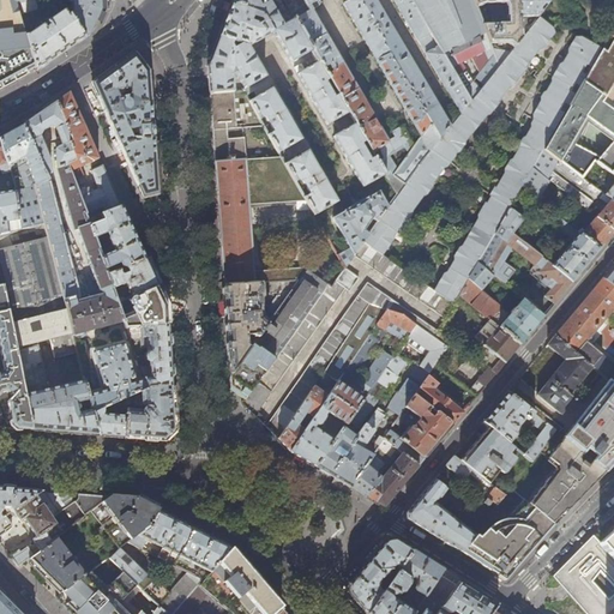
[(32,60),(17,4),(30,0),(0,0),(0,86),(24,74),(34,68),(32,60)]
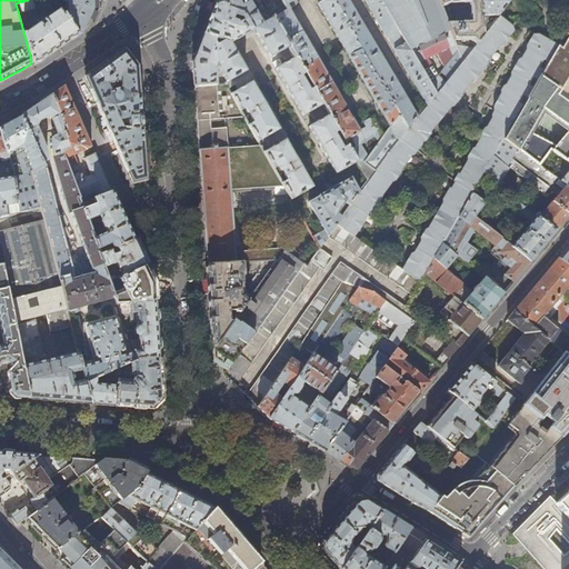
[(77,36),(82,31),(93,9),(92,0),(62,0),(63,5),(67,5),(67,13),(62,16),(59,11),(29,31),(27,29),(27,28),(22,13),(35,11),(31,0),(28,0),(16,3),(30,56),(31,63),(32,66),(71,39),(77,36)]
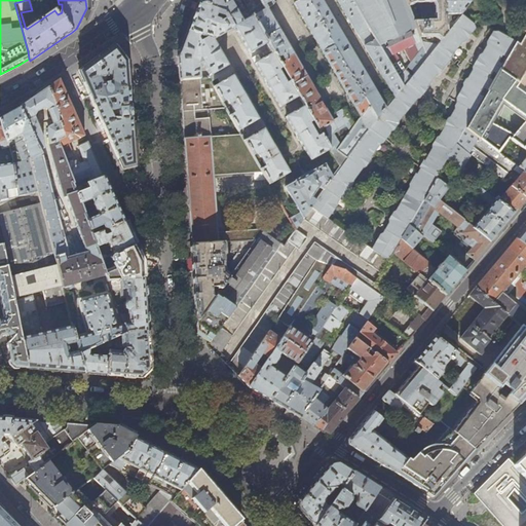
[(198,0),(192,19),(180,51),(178,58),(180,80),(208,79),(221,102),(226,100),(233,113),(229,115),(237,130),(257,119),(232,76),(231,77),(226,67),(227,67),(212,41),(234,29),(249,54),(268,43),(242,0),(198,0)]
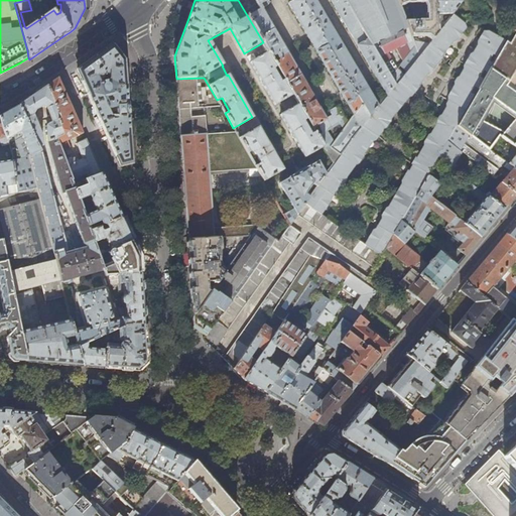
[(238,0),(263,42),(269,52),(272,57),(276,55),(279,60),(275,62),(277,68),(285,80),(293,95),(298,103),(302,101),(305,105),(301,107),(307,119),(315,132),(324,146),(346,118),(345,116),(345,117),(341,110),(342,110),(341,109),(339,106),(339,105),(329,110),(329,111),(330,110),(332,115),(326,118),(262,9),(267,6),(269,2),(267,0),(238,0)]
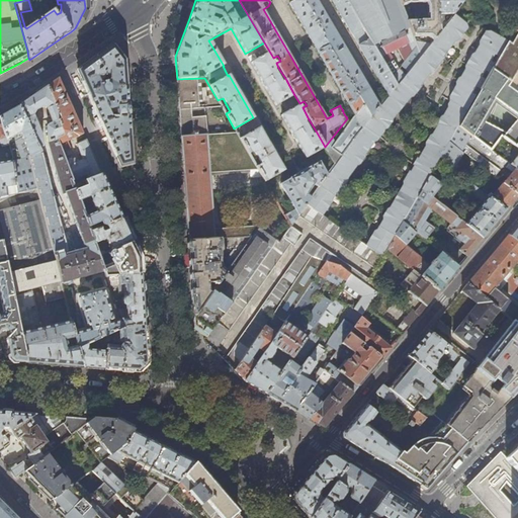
[(333,160),(335,164),(379,106),(316,0),(294,0),(288,3),(355,114),(331,148),(338,153),(333,160)]
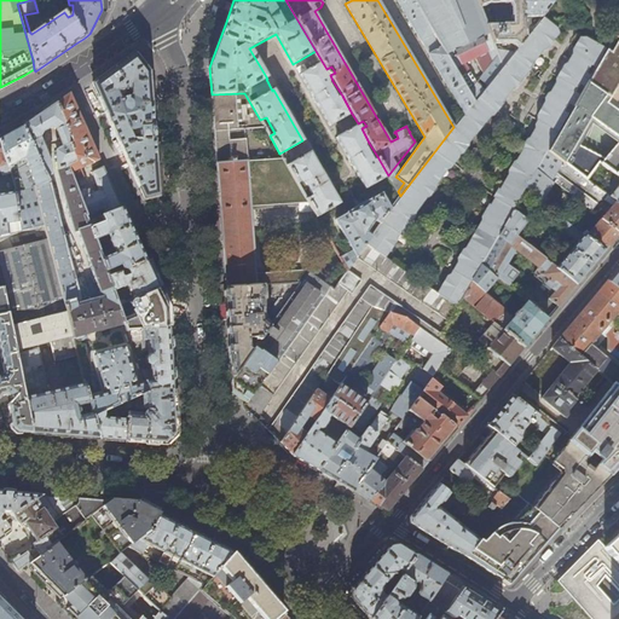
[(412,0),(395,0),(463,114),(474,102),(462,82),(453,69),(412,0)]
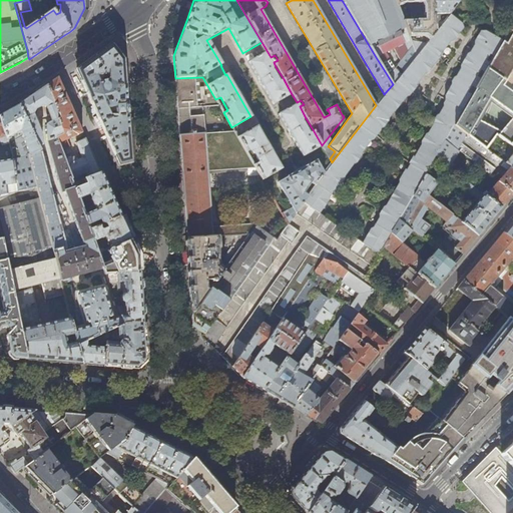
[(342,0),(376,57),(411,40),(409,36),(403,20),(403,19),(399,10),(398,6),(395,0),(342,0)]
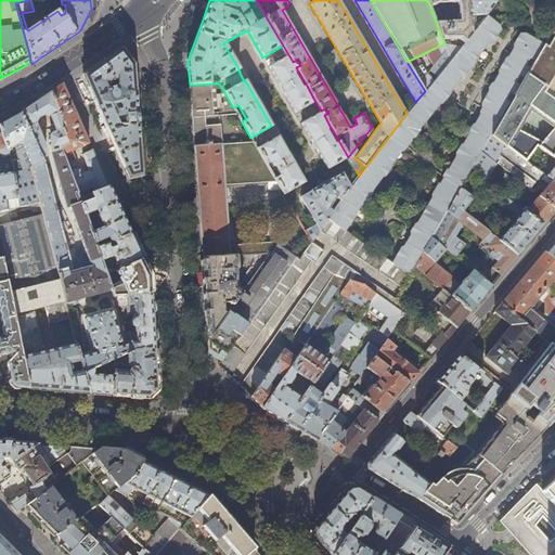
[(427,0),(430,7),(438,4),(454,3),(456,7),(457,22),(436,22),(442,39),(459,38),(464,42),(469,36),(469,25),(468,15),(467,0),(427,0)]
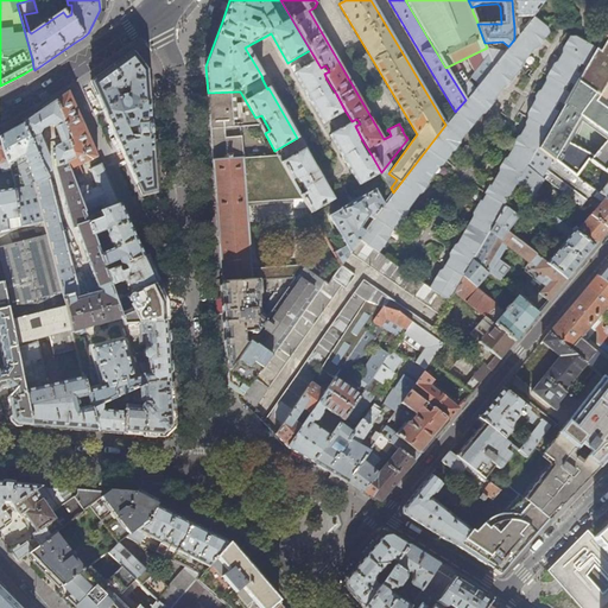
[(512,0),(513,17),(531,17),(532,16),(543,0),(512,0)]
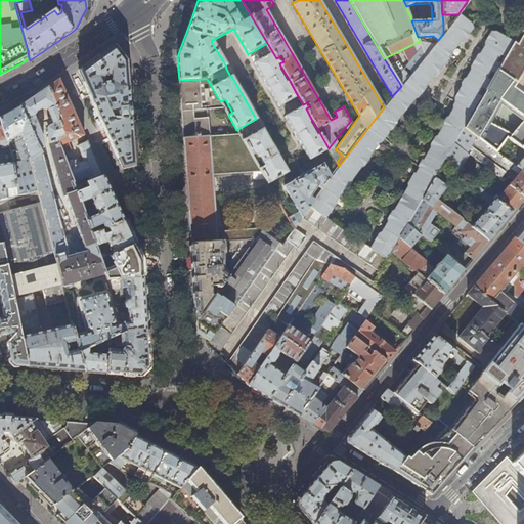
[(413,8),(407,10),(411,19),(418,16),(413,8)]
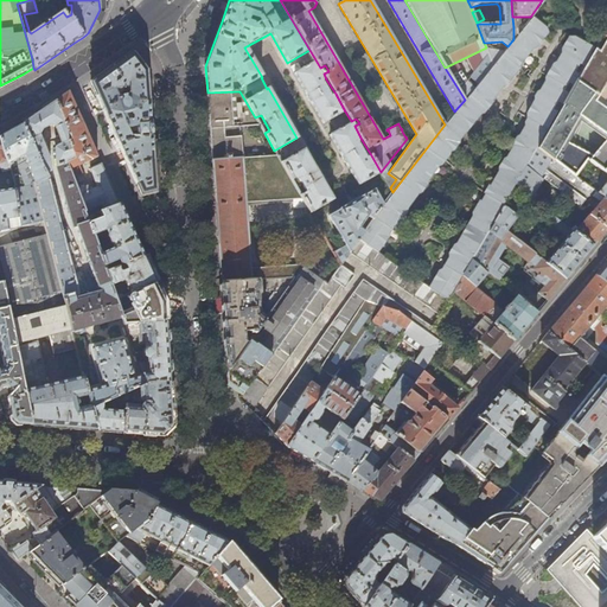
[(459,142),(460,139),(467,129),(471,127),(477,121),(473,119),(478,113),(484,112),(492,101),(491,100),(492,96),(498,87),(505,84),(515,72),(515,70),(517,66),(519,68),(525,59),(525,52),(529,49),(535,46),(545,32),(545,25),(531,16),(530,17),(523,27),(513,39),(508,46),(504,51),(493,65),(465,100),(454,112),(445,125),(393,192),(383,205),(374,219),(365,231),(359,238),(378,251),(390,236),(390,231),(393,229),(391,228),(395,222),(401,221),(407,212),(408,205),(416,195),(423,191),(428,184),(429,176),(435,167),(442,164),(446,159),(445,158),(449,151),(453,151),(459,142)]
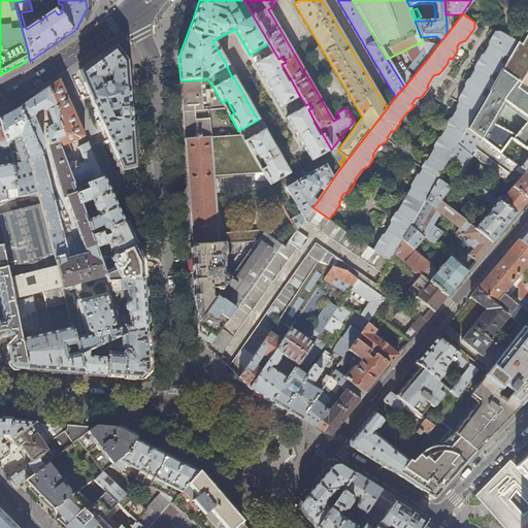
[(455,24),(447,24),(447,34),(455,24)]
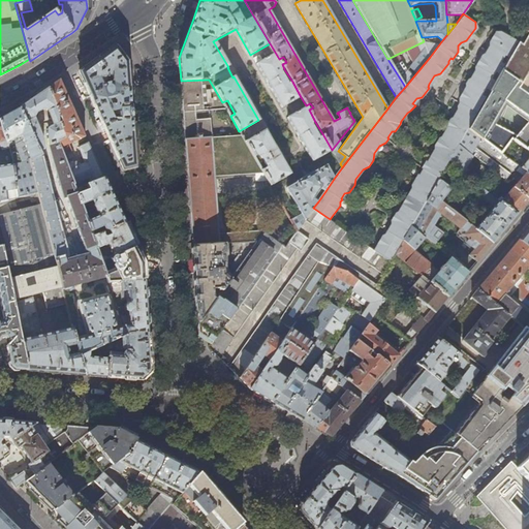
[(528,24),(519,41),(469,128),(476,133),(497,150),(502,154),(508,145),(512,138),(526,149),(527,150),(528,151),(528,24)]
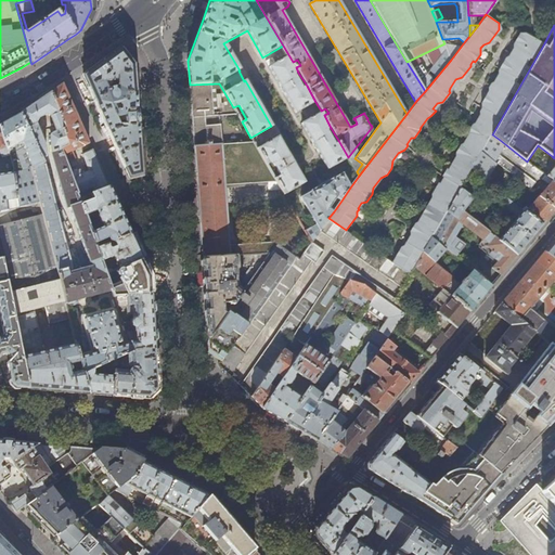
[(472,169),(481,152),(492,134),(544,43),(531,37),(531,33),(519,34),(514,44),(514,49),(510,56),(506,59),(499,71),(499,75),(494,81),(492,84),(489,88),(489,91),(482,103),(481,107),(479,112),(479,115),(475,123),(473,124),(468,131),(468,136),(463,143),(461,144),(455,153),(455,156),(448,169),(447,168),(442,177),(443,178),(440,183),(439,182),(433,194),(431,197),(417,222),(415,223),(411,231),(411,234),(404,245),(401,248),(392,262),(396,266),(411,273),(416,265),(433,236),(452,203),(464,182),(472,169)]
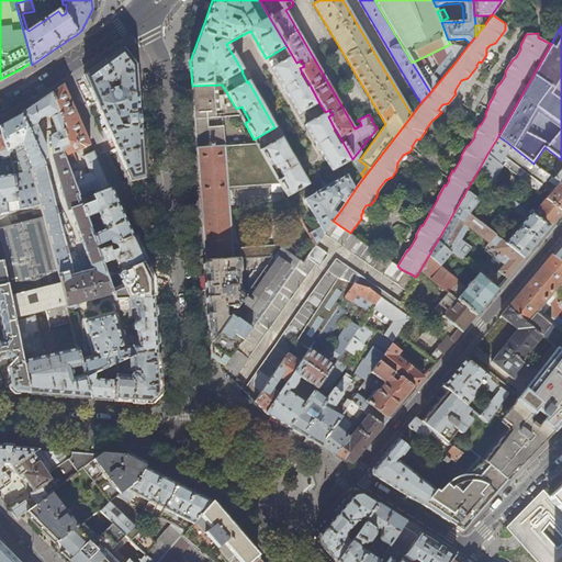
[(450,44),(452,51),(457,60),(467,47),(450,44)]
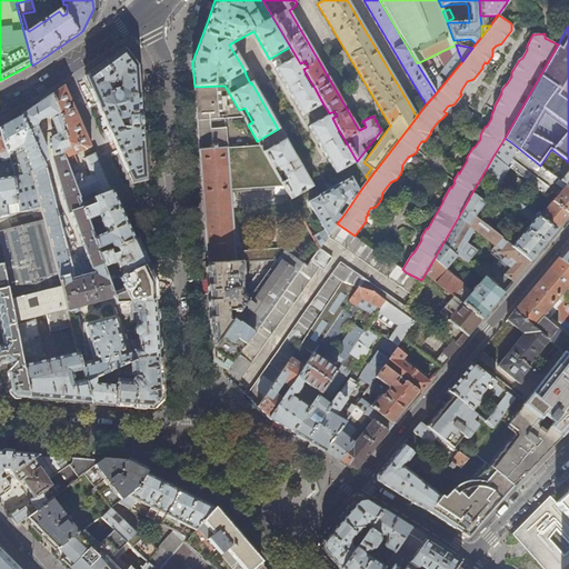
[(106,125),(132,182),(146,179),(141,121),(137,66),(125,49),(106,63),(85,78),(106,125)]
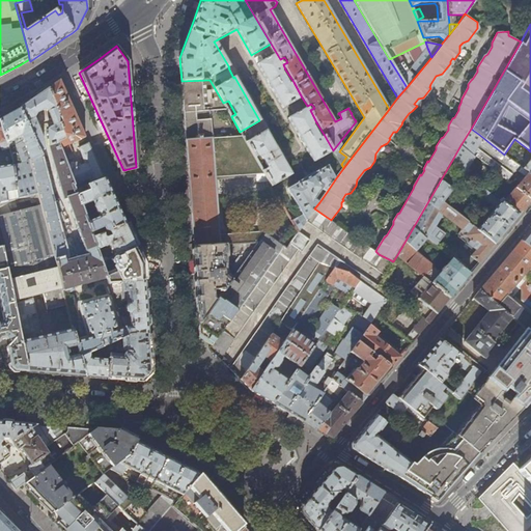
[(407,87),(431,57),(427,48),(409,71),(406,65),(396,71),(407,87)]
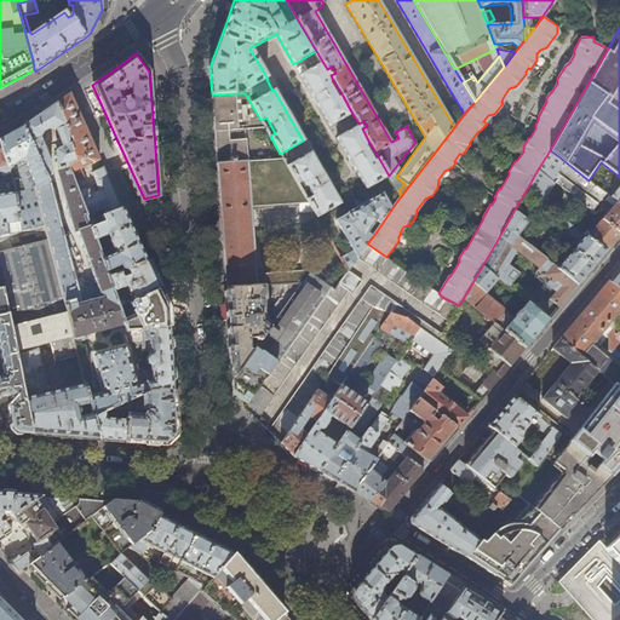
[(331,75),(327,69),(323,63),(300,75),(329,126),(352,114),(343,96),(337,99),(328,84),(333,81),(331,75)]
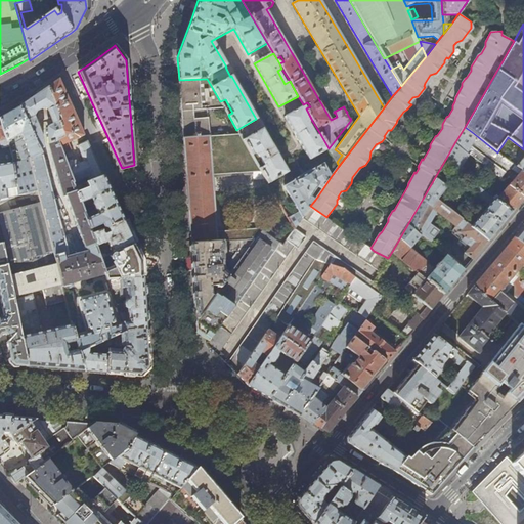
[(53,83),(48,86),(61,121),(58,122),(64,137),(57,140),(73,182),(72,182),(74,187),(85,183),(102,176),(94,159),(87,141),(78,145),(83,162),(81,163),(80,161),(78,162),(79,164),(76,165),(68,142),(84,135),(73,110),(59,79),(53,83)]
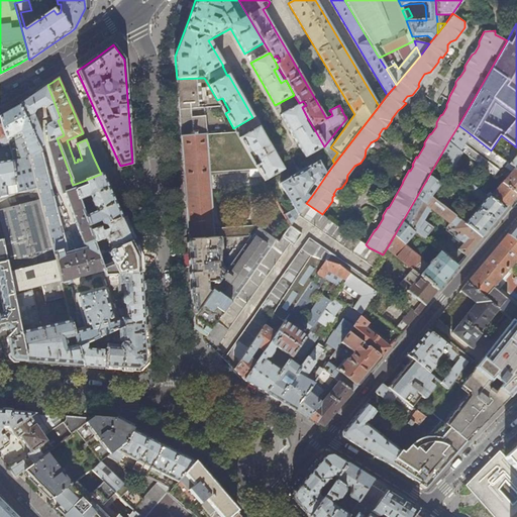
[(204,78),(177,79),(177,85),(181,136),(183,159),(188,240),(251,235),(257,227),(257,226),(214,228),(209,174),(257,171),(254,166),(247,152),(239,137),(236,132),(205,134),(203,108),(221,106),(217,100),(204,78)]
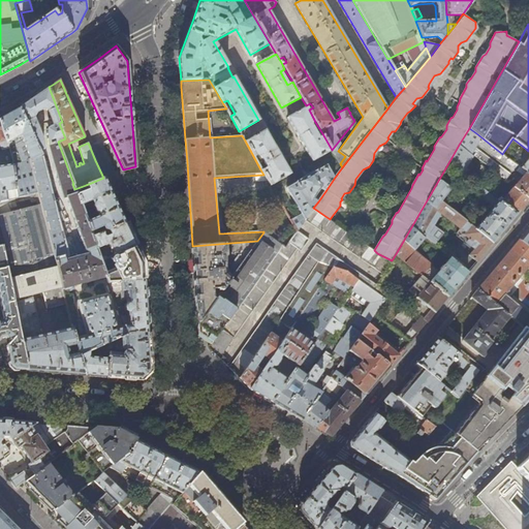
[(20,107),(39,152),(43,150),(42,141),(33,118),(36,113),(42,110),(48,111),(53,124),(48,129),(49,146),(63,198),(65,197),(84,250),(88,252),(89,256),(64,263),(63,259),(64,255),(40,159),(43,158),(42,155),(40,156),(40,155),(28,159),(37,193),(42,213),(62,288),(105,277),(105,276),(100,261),(95,249),(91,237),(89,231),(86,221),(80,205),(76,194),(74,189),(72,184),(73,184),(58,142),(65,138),(59,123),(62,122),(49,87),(33,97),(20,107)]
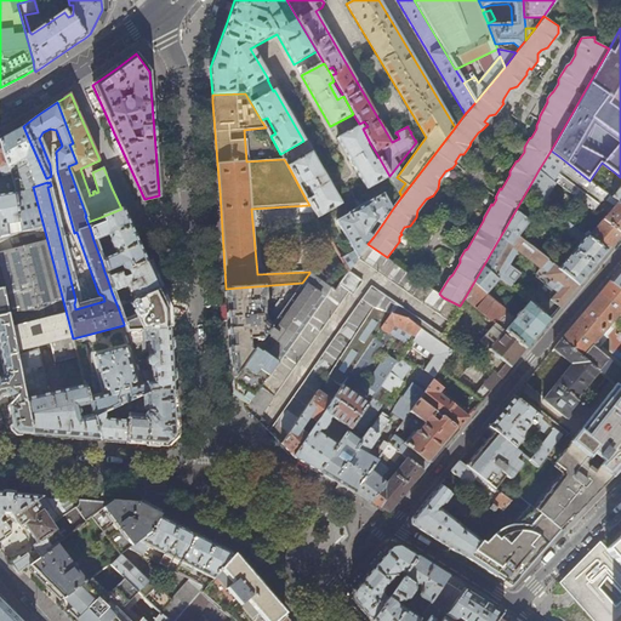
[(330,126),(335,136),(357,124),(352,114),(330,126)]
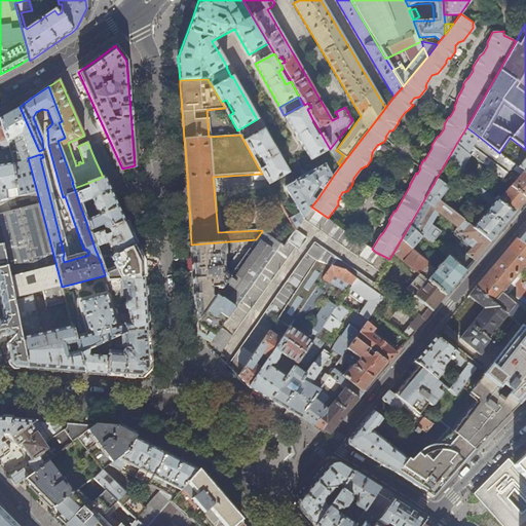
[(308,123),(313,121),(307,109),(305,106),(286,117),(310,160),(330,149),(322,135),(316,138),(308,123)]
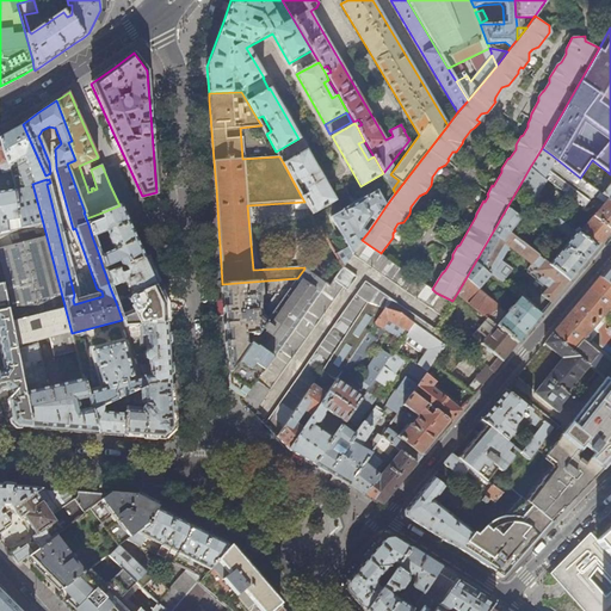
[(20,125),(0,136),(0,141),(10,172),(14,185),(13,190),(13,191),(19,228),(43,223),(32,184),(47,179),(45,176),(23,124),(20,125)]
